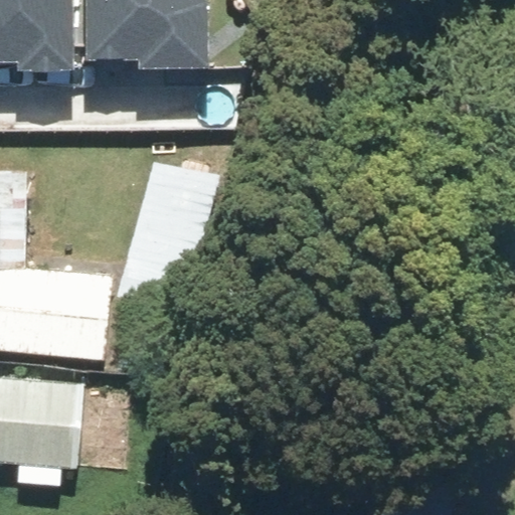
[(0,0),(0,44),(25,44),(25,57),(80,57),(80,0),(0,0)]
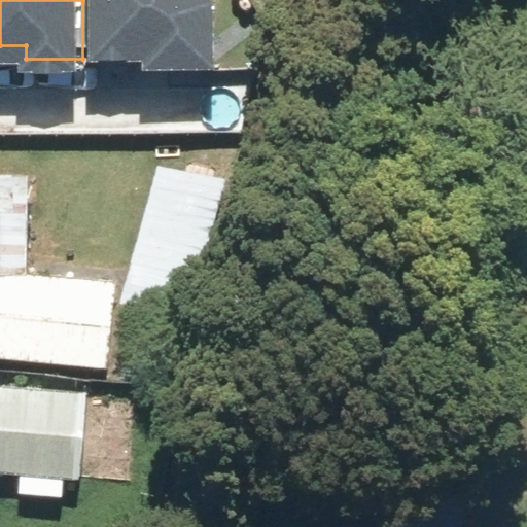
[(95,0),(95,44),(147,44),(147,58),(213,58),(213,0),(95,0)]
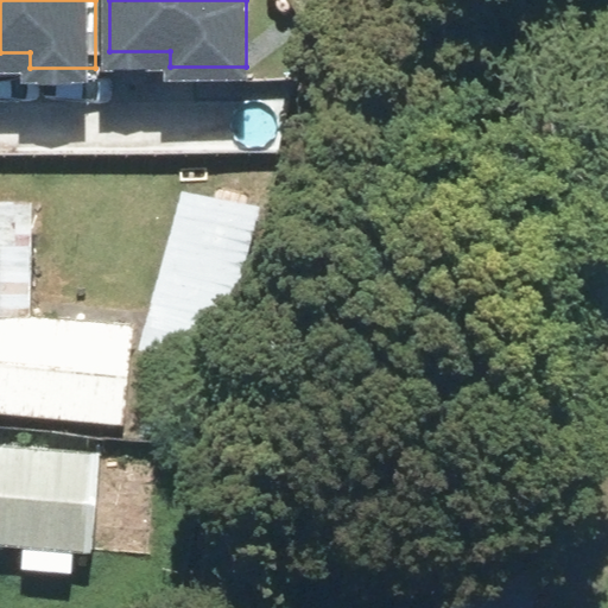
[(139,428),(204,443),(261,211),(179,191),(138,355),(156,360),(139,428)]
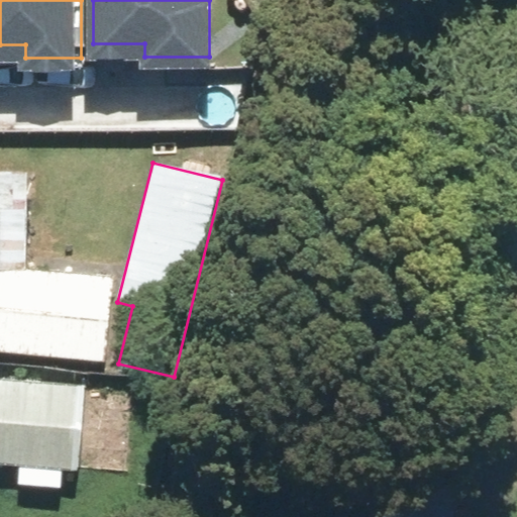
[(0,354),(106,360),(111,274),(22,269),(27,179),(0,177),(0,354)]
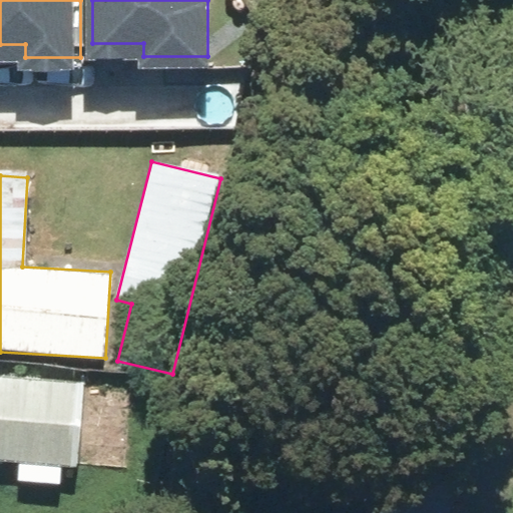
[(80,381),(0,375),(0,469),(74,475),(80,381)]
